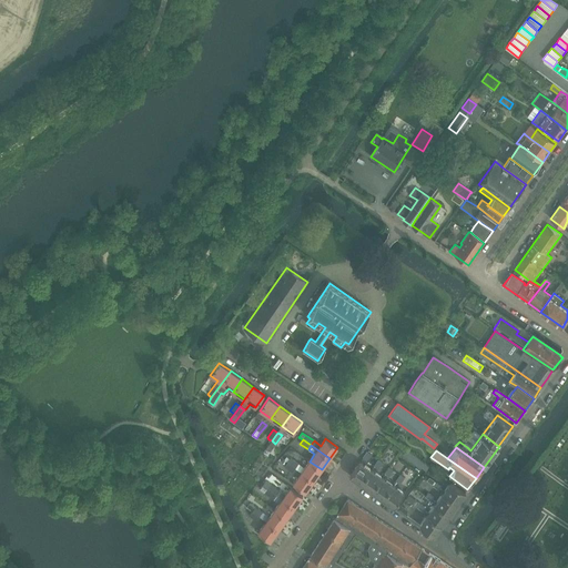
[(295,468),(298,464),(290,458),(286,462),(295,468)]
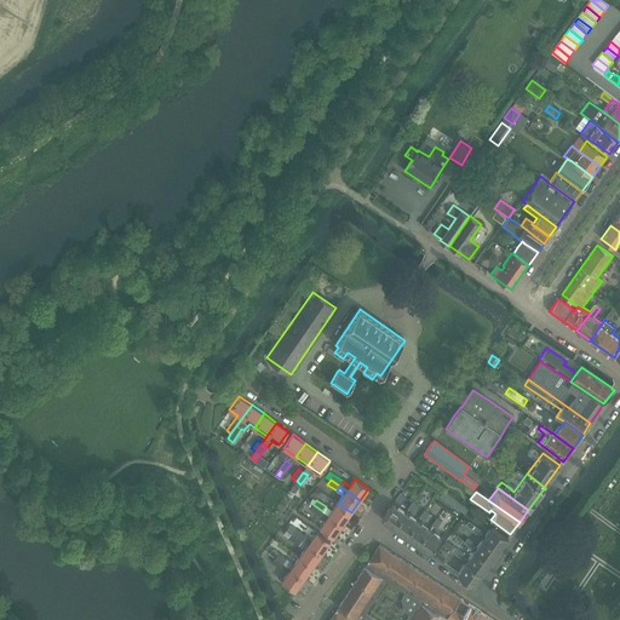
[(313,504),(309,509),(319,516),(322,511),(313,504)]
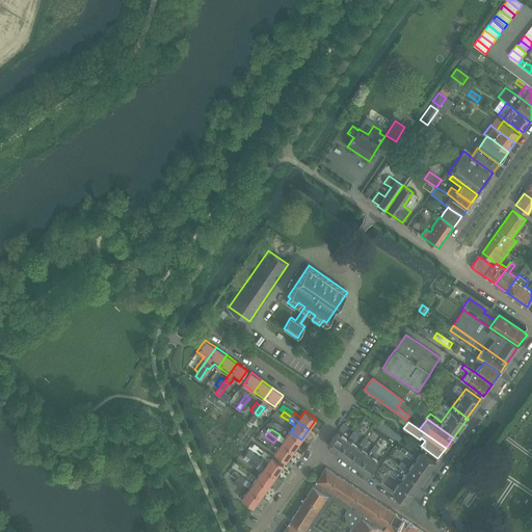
[(294,451),(301,440),(290,432),(283,443),(294,451)]
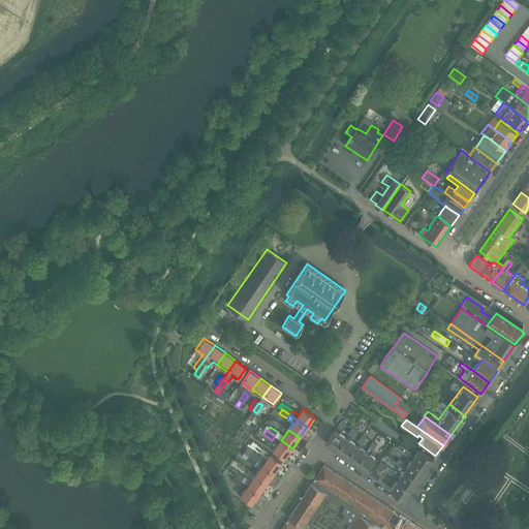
[(335,431),(325,443),(336,450),(345,438),(343,437),(335,431)]
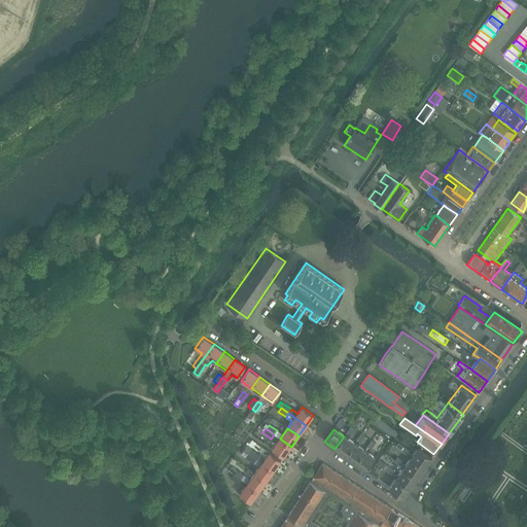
[(280,438),(274,434),(271,438),(277,443),(272,449),(283,457),(291,447),(280,438)]
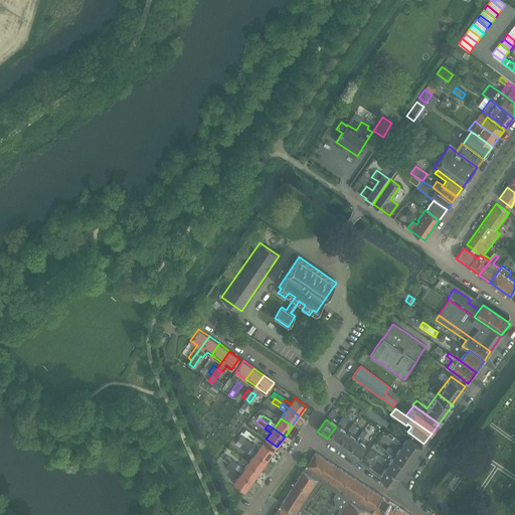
[(336,426),(327,439),(337,446),(346,434),(340,430),(336,426)]
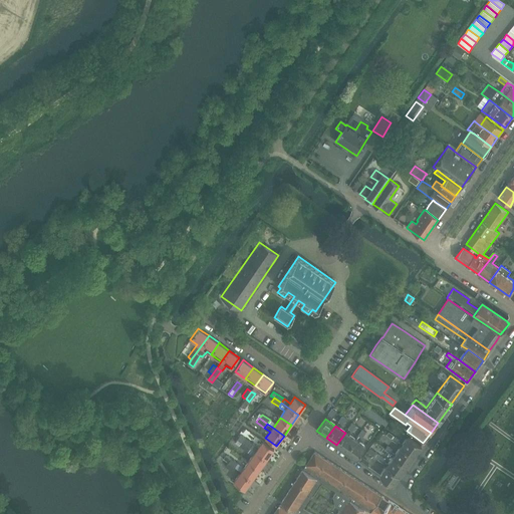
[(345,433),(336,445),(346,452),(355,440),(345,433)]
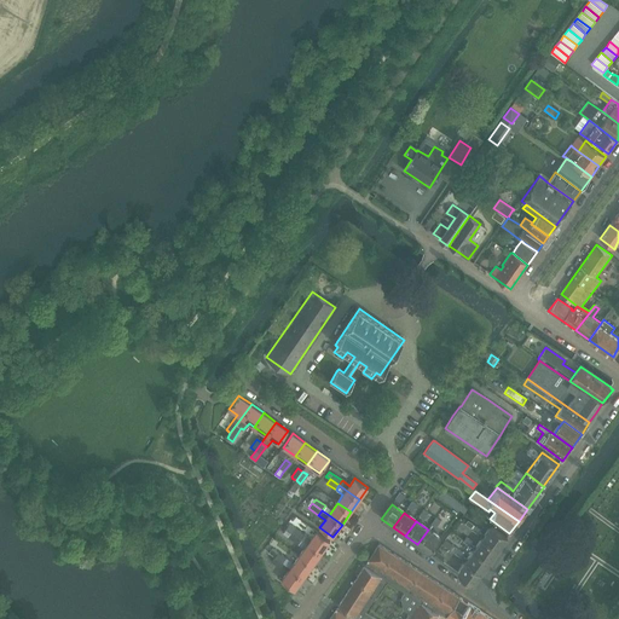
[(492,526),(484,538),(498,548),(508,537),(497,530),(492,526)]
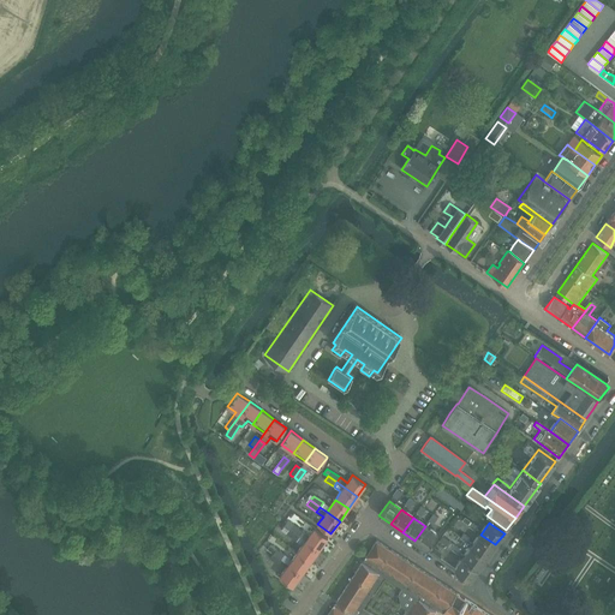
[(293,524),(291,529),(299,536),(302,531),(303,531),(294,524),(293,524)]
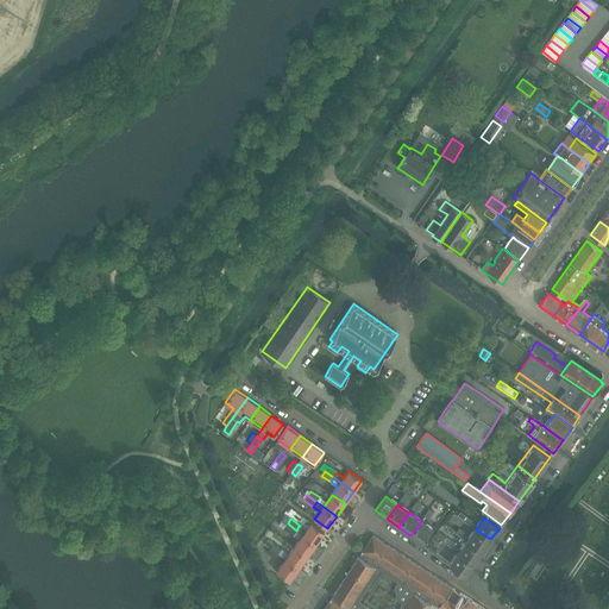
[(421,521),(410,535),(422,544),(429,534),(433,529),(421,521)]
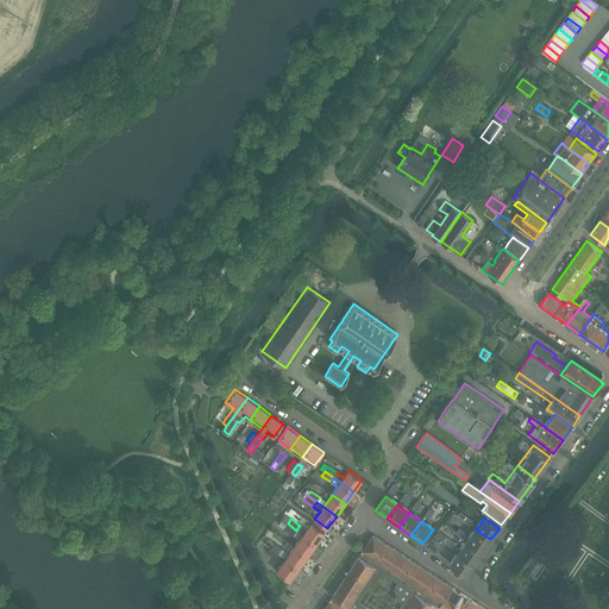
[(306,531),(299,526),(296,531),(316,544),(325,532),(312,522),(306,531)]
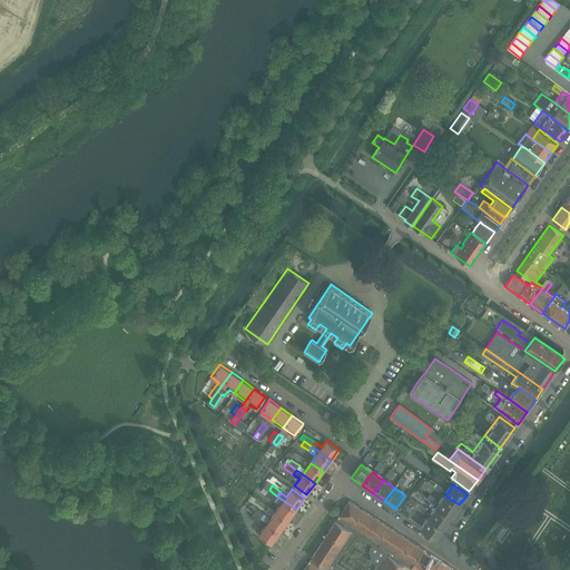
[(269,490),(266,494),(274,500),(277,497),(269,490)]
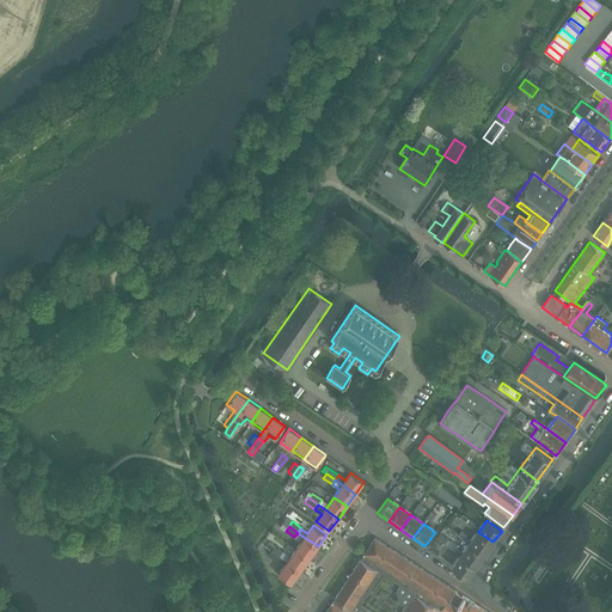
[(464,540),(467,536),(461,531),(458,536),(464,540)]
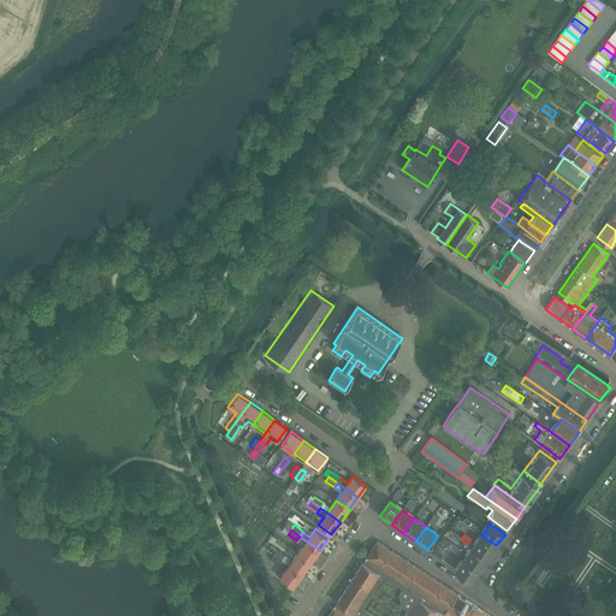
[(481,535),(473,546),(487,557),(496,545),(481,535)]
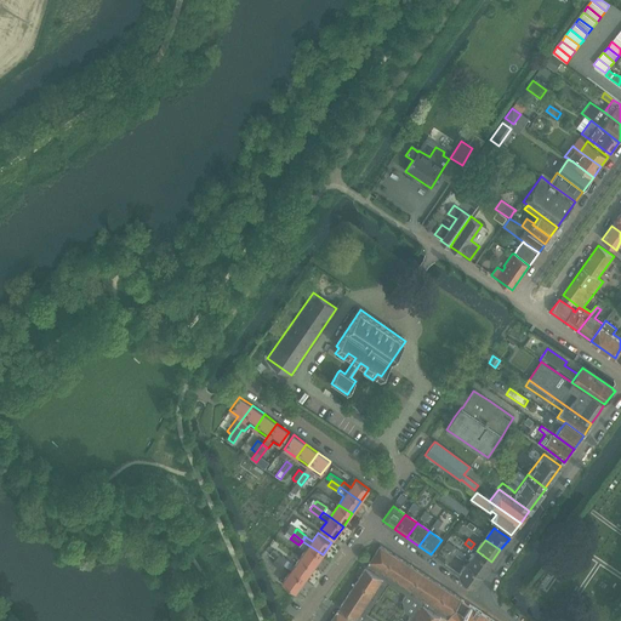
[(446,542),(443,546),(450,551),(463,560),(466,556),(453,547),(446,542)]
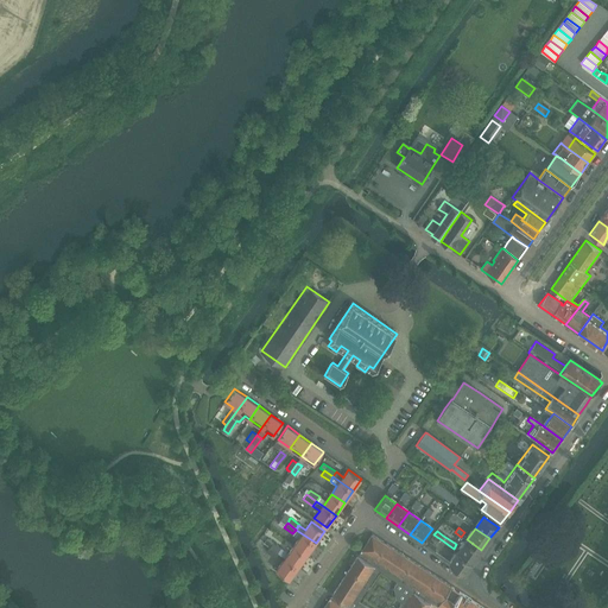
[(302,533),(293,546),(306,556),(316,543),(302,533)]
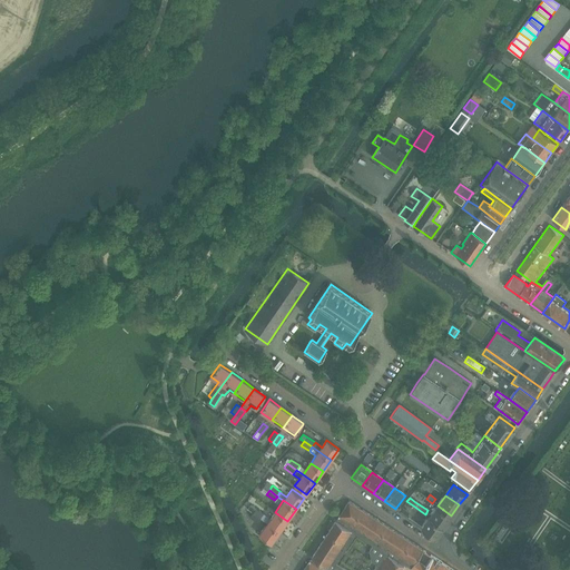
[(320,546),(312,558),(310,561),(303,569),(401,569),(404,566),(404,564),(411,569),(413,569),(452,569),(433,557),(426,568),(425,567),(416,561),(423,550),(412,542),(411,541),(410,541),(400,534),(399,533),(397,533),(387,527),(386,526),(385,524),(375,518),(374,518),(373,517),(362,510),(361,509),(360,509),(349,501),(345,508),(338,517),(336,521),(335,521),(327,533),(320,546)]
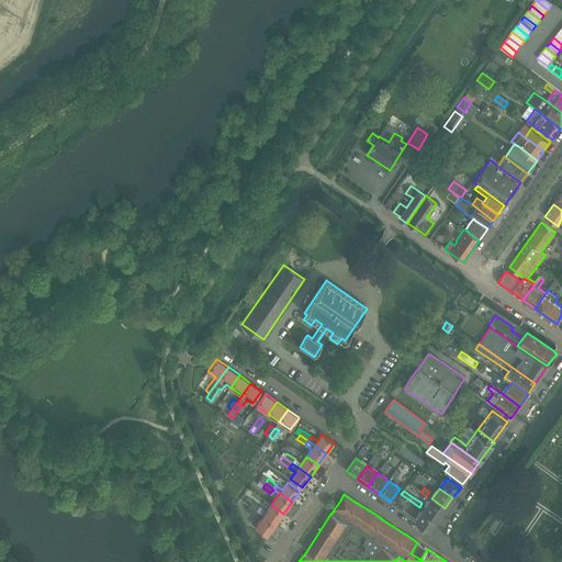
[(431,498),(424,509),(437,519),(445,508),(431,498)]
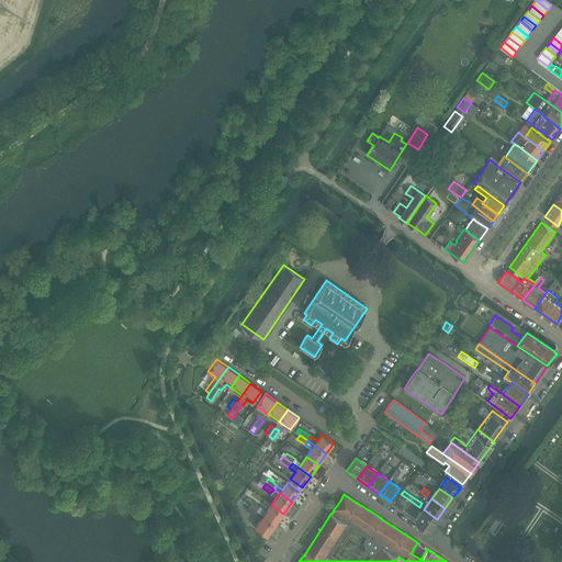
[(401,509),(403,505),(396,501),(393,505),(401,509)]
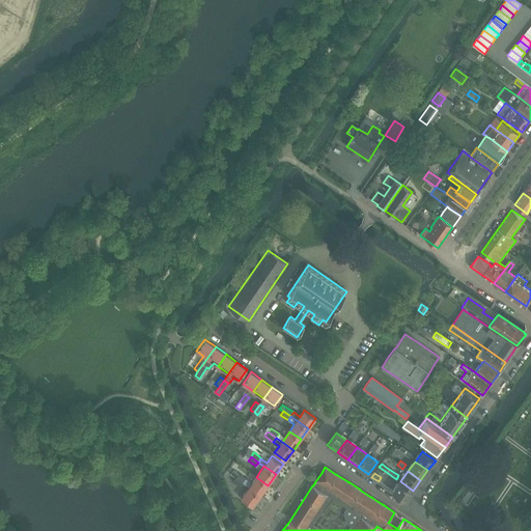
[(244,483),(246,479),(239,474),(235,478),(244,483)]
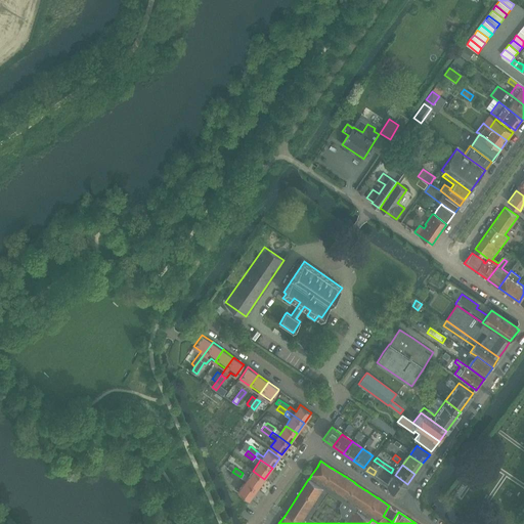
[(257,489),(264,479),(253,471),(246,481),(257,489)]
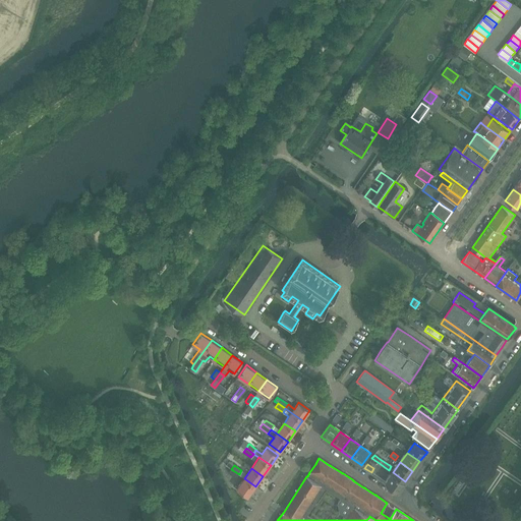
[(236,478),(239,474),(231,469),(228,472),(236,478)]
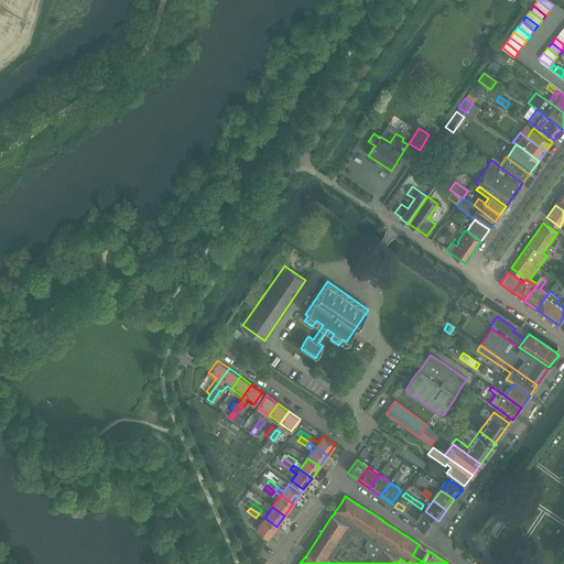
[(423,513),(418,522),(431,532),(438,521),(425,511),(423,513)]
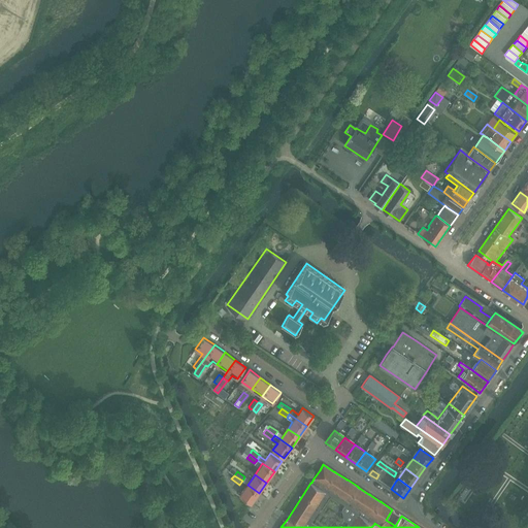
[(252,503),(259,493),(248,485),(240,495),(252,503)]
